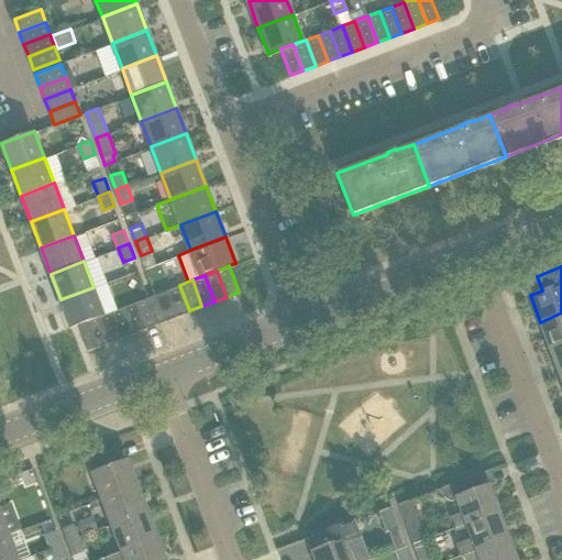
[(177,316),(189,310),(179,285),(167,289),(177,316)]
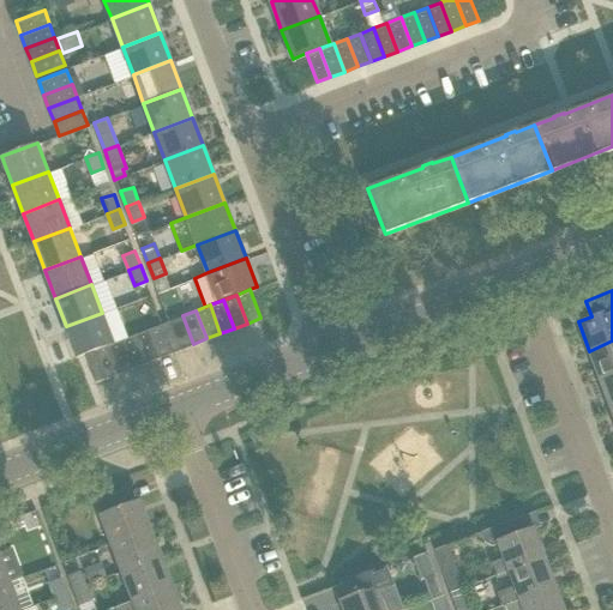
[(108,343),(112,342),(102,313),(66,326),(77,355),(85,351),(95,348),(108,343)]
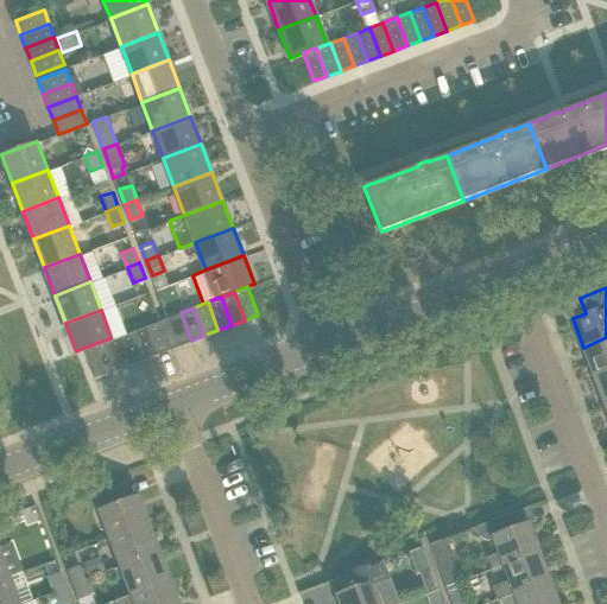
[(178,345),(191,341),(181,312),(168,317),(178,345)]
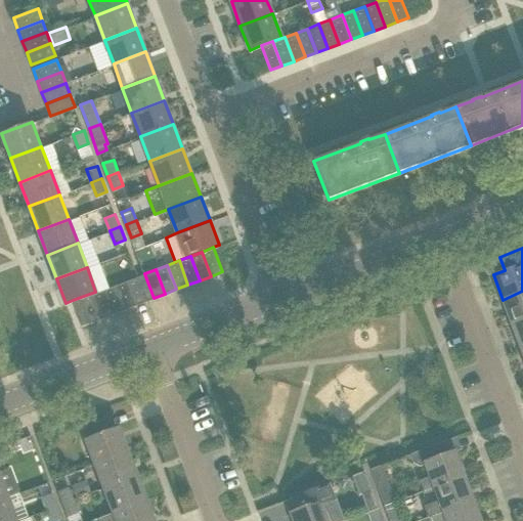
[(136,304),(147,300),(138,275),(127,279),(136,304)]
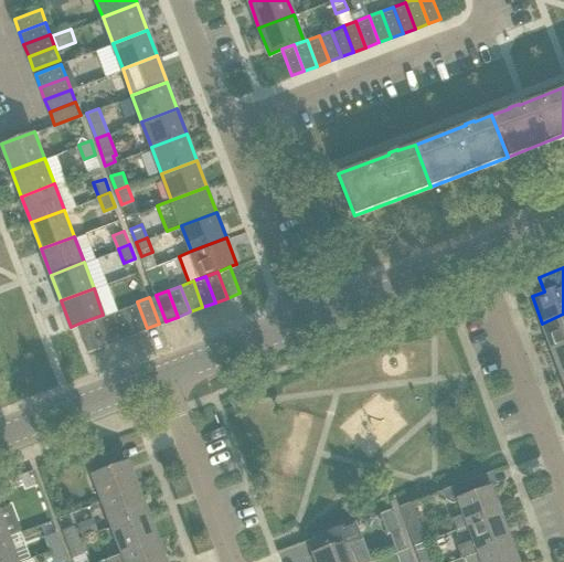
[(134,333),(147,328),(137,301),(124,307),(134,333)]
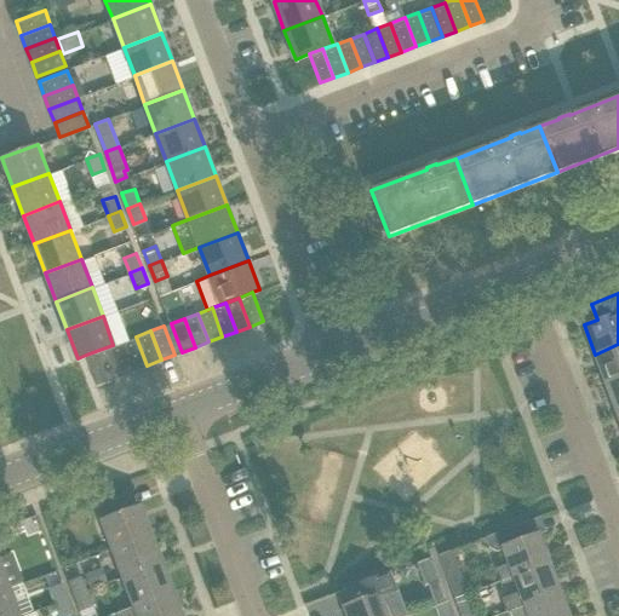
[(133,370),(147,366),(136,337),(122,341),(133,370)]
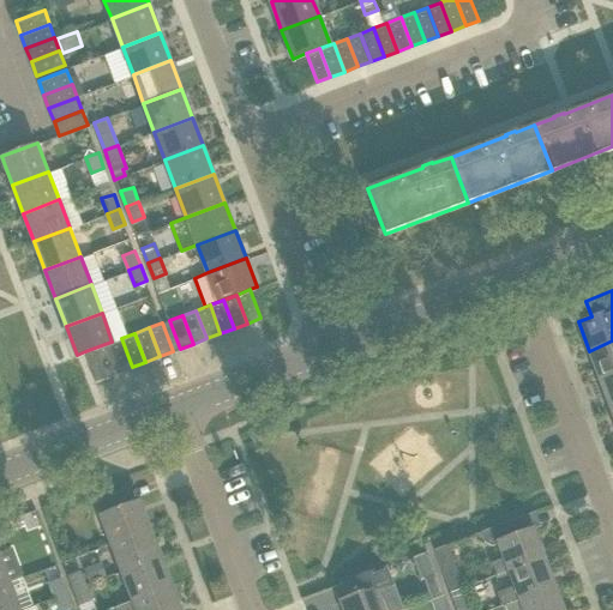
[(119,372),(132,367),(121,338),(112,342),(108,343),(119,372)]
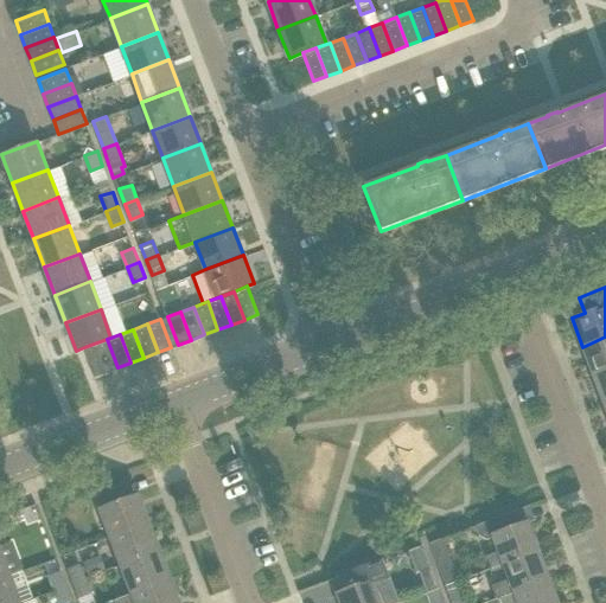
[(593,374),(605,369),(605,337),(582,347),(593,374)]
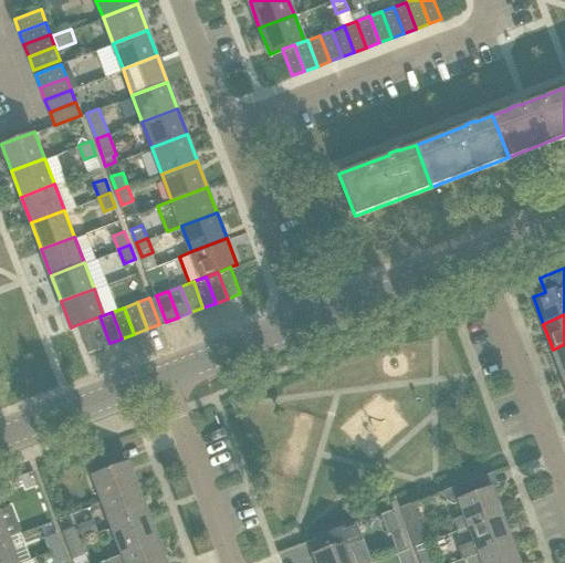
[(97,347),(110,343),(100,316),(87,321),(97,347)]
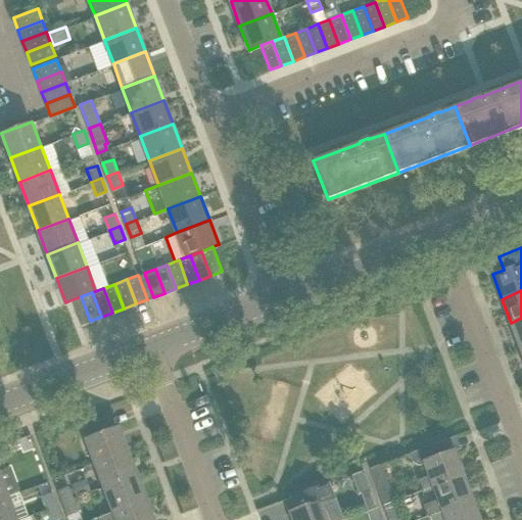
[(82,324),(90,321),(81,296),(73,299),(82,324)]
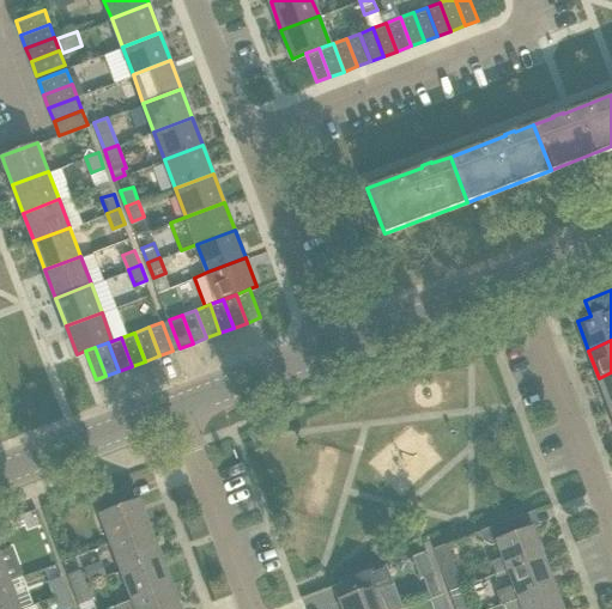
[(610,407),(611,406),(611,372),(599,378),(610,407)]
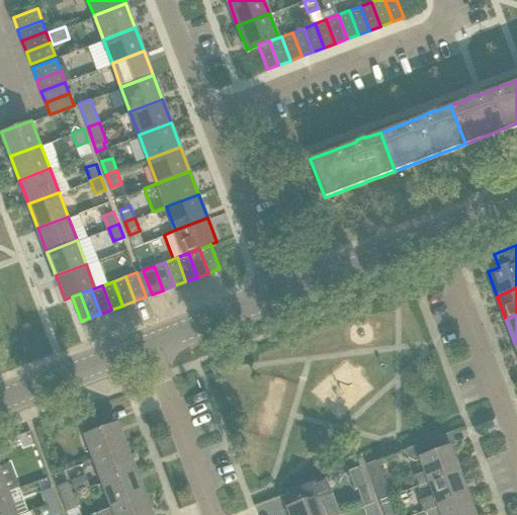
[(85,433),(94,457),(125,445),(116,421),(110,423),(105,410),(82,419),(87,432),(85,433)]
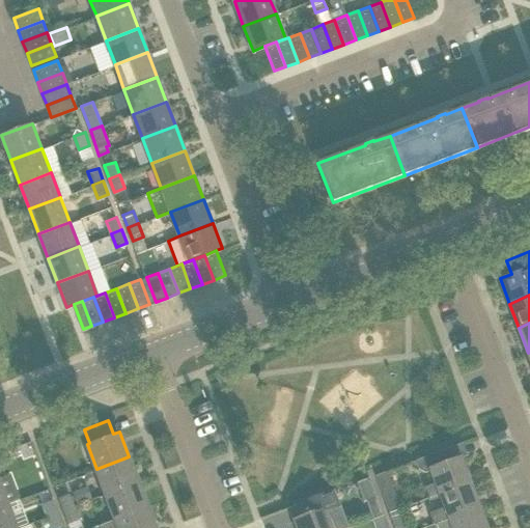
[(461,455),(445,462),(441,449),(415,459),(418,468),(424,471),(428,469),(433,481),(425,484),(429,496),(438,493),(438,494),(471,481),(461,455)]
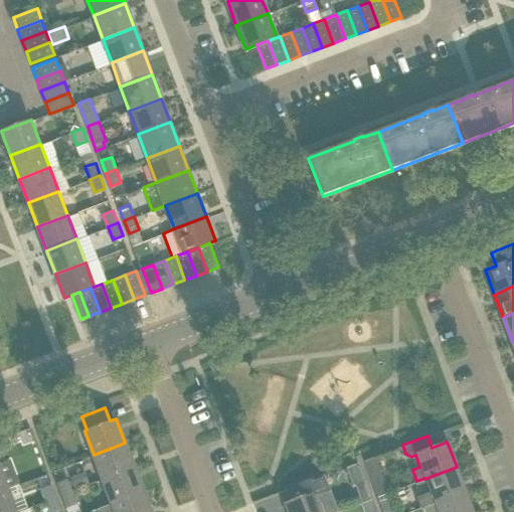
[(94,455),(103,478),(134,467),(125,443),(94,455)]
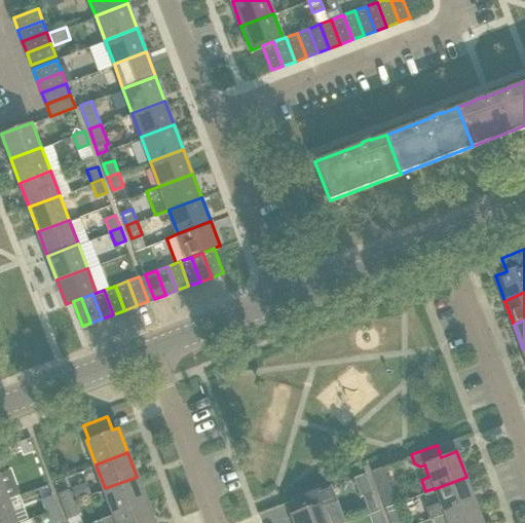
[(386,507),(397,502),(383,465),(372,470),(386,507)]
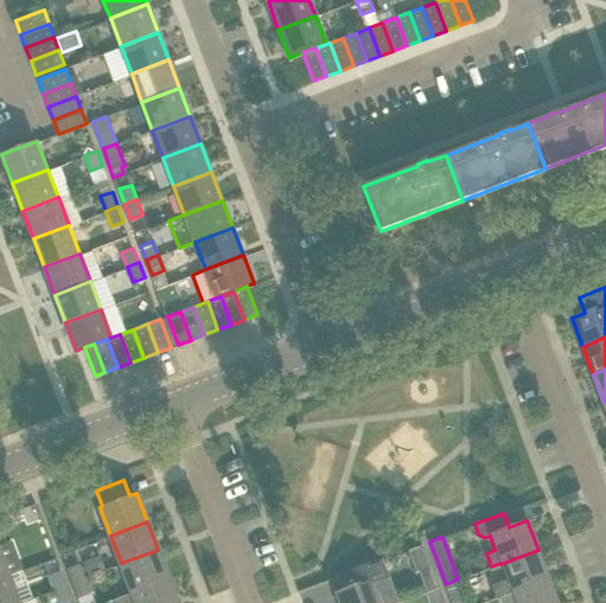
[(168,577),(158,550),(121,563),(132,591),(168,577)]
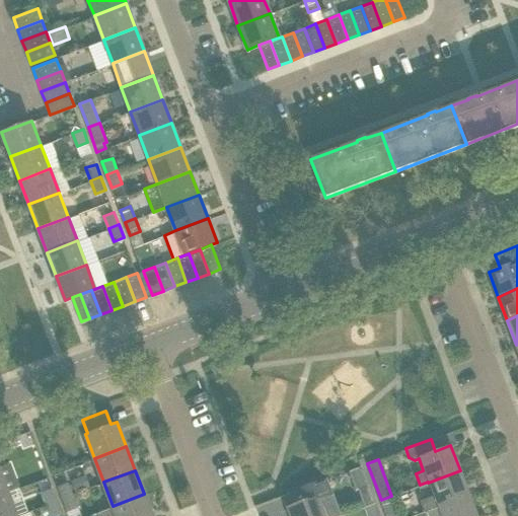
[(427,511),(469,495),(460,470),(428,483),(433,495),(419,501),(423,511),(426,510),(427,511)]
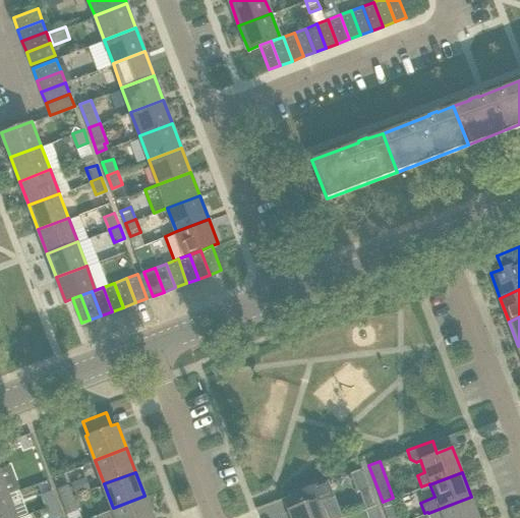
[(75,493),(91,487),(85,475),(71,480),(75,493)]
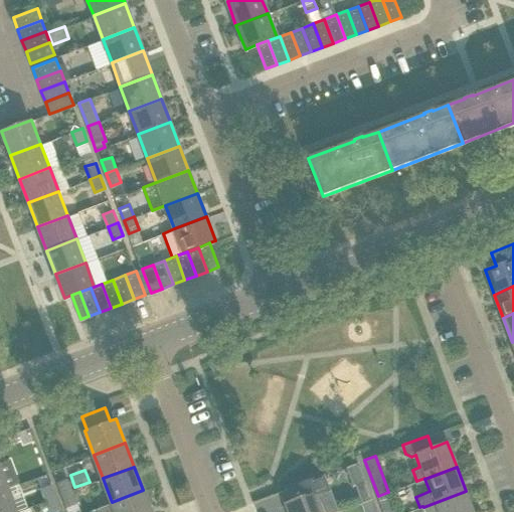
[(293,500),(285,503),(288,511),(323,511),(316,493),(331,487),(326,474),(288,488),(293,500)]
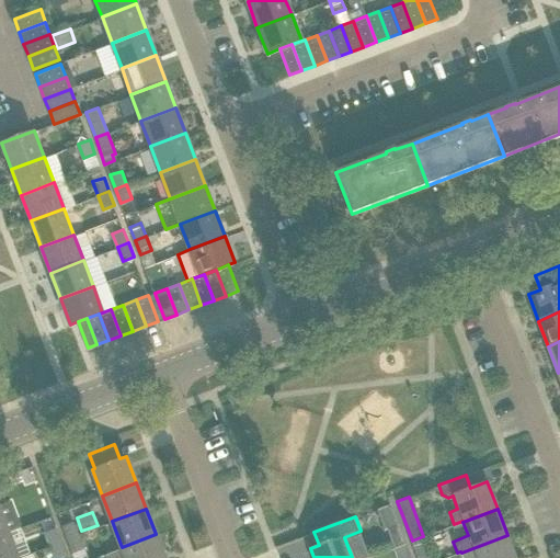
[(66,538),(79,534),(73,520),(60,525),(66,538)]
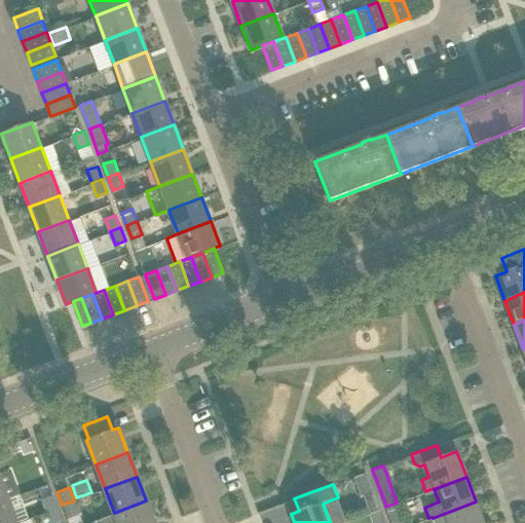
[(46,511),(59,507),(53,493),(42,498),(46,511)]
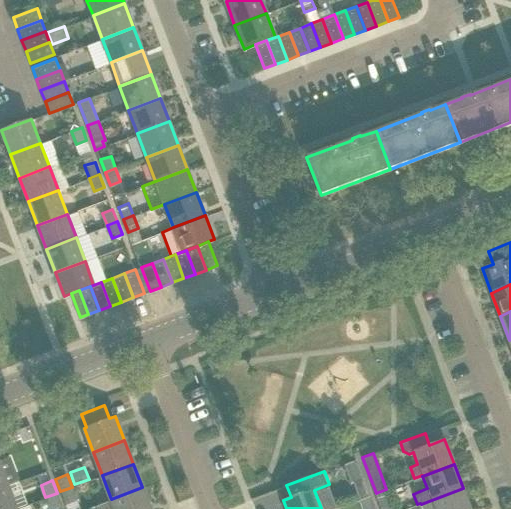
[(360,499),(370,495),(365,482),(355,485),(360,499)]
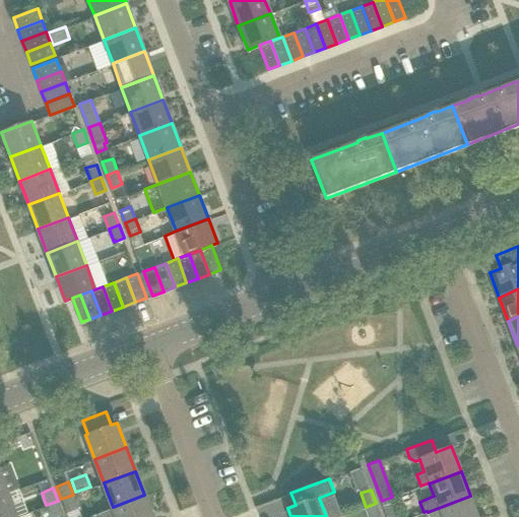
[(0,494),(0,516),(12,516),(16,516),(7,492),(0,494)]
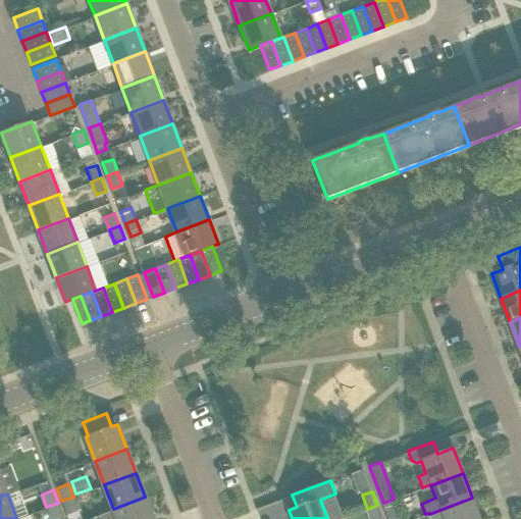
[(66,514),(79,509),(73,497),(61,501),(66,514)]
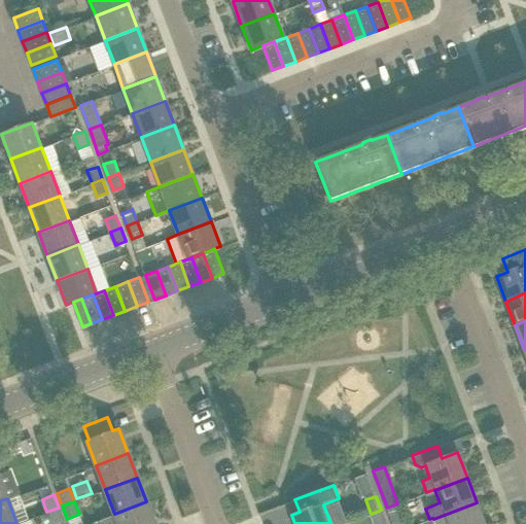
[(154,523),(146,501),(114,514),(117,523),(154,523)]
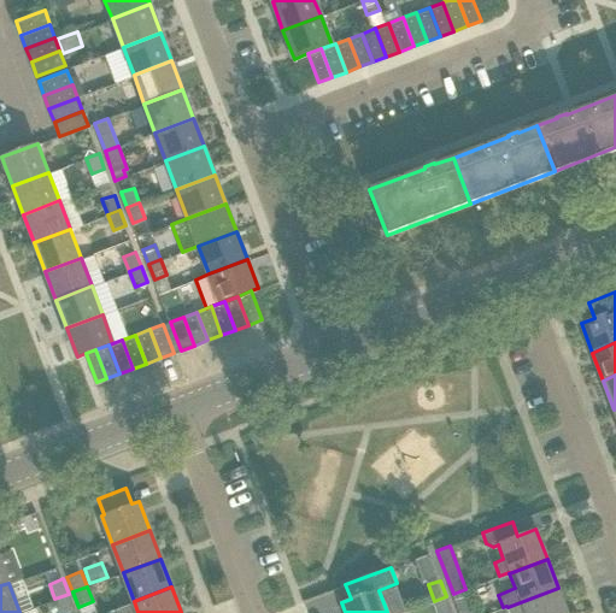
[(567,612),(558,588),(508,607),(509,612),(567,612)]
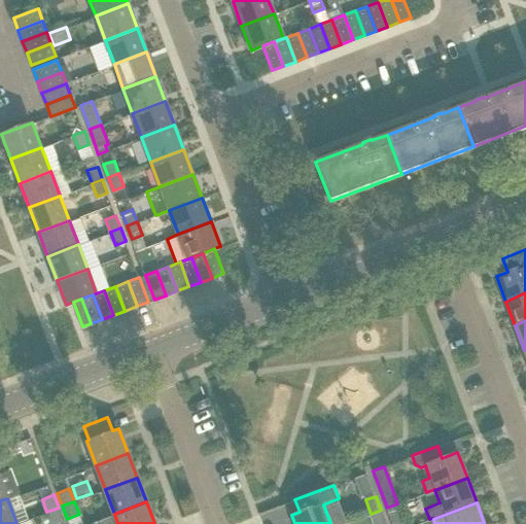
[(392,523),(405,523),(397,503),(387,508),(392,523)]
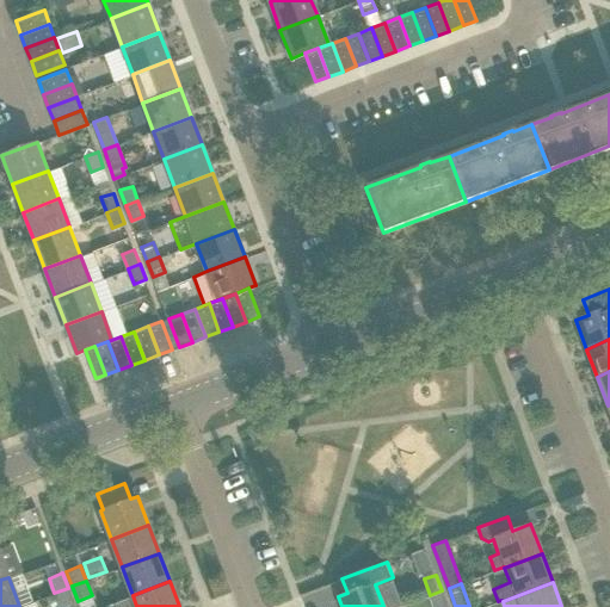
[(68,588),(54,593),(60,606),(62,606),(72,604),(73,602),(68,588)]
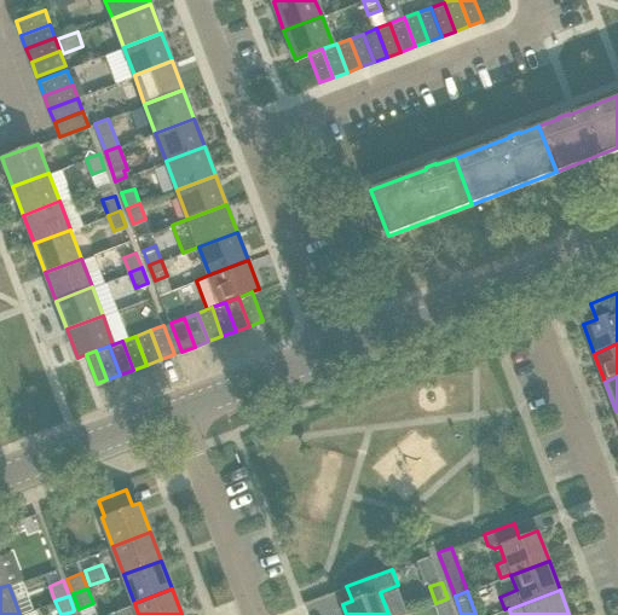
[(439,614),(454,614),(448,598),(435,603),(439,614)]
